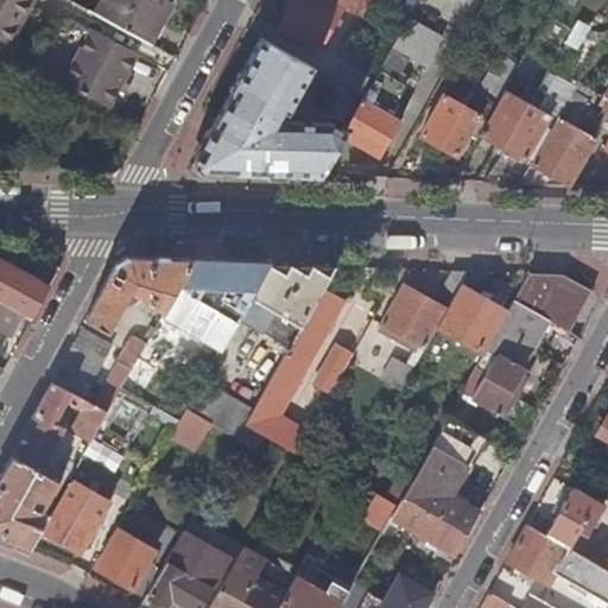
[(0,0),(0,38),(5,42),(20,14),(25,17),(32,0),(0,0)]
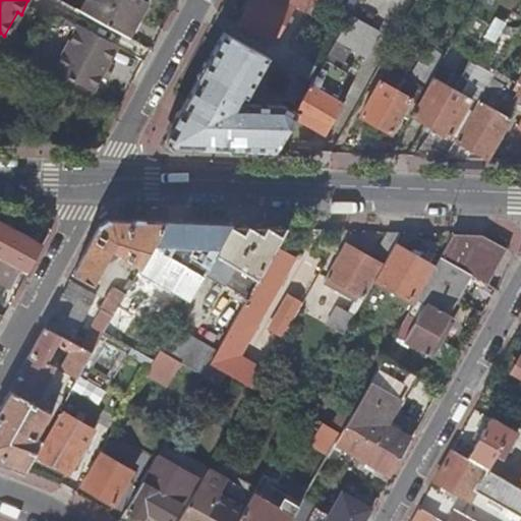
[(88,0),(81,11),(128,37),(147,3),(140,0),(88,0)]
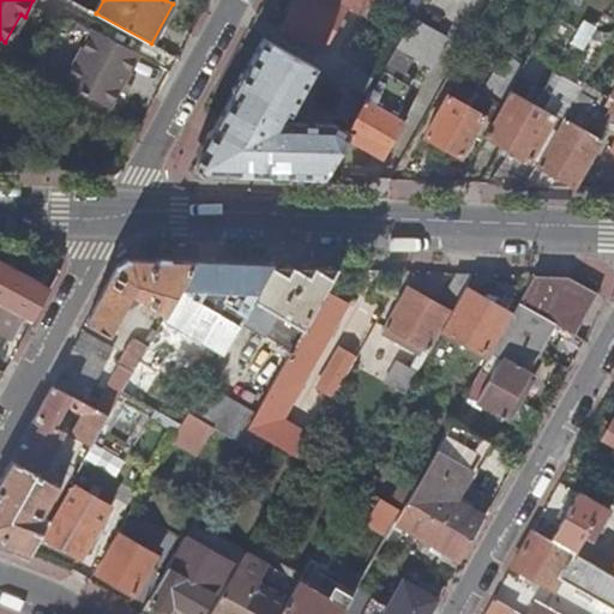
[(332,0),(298,0),(281,31),(320,53),(344,6),(332,0)]
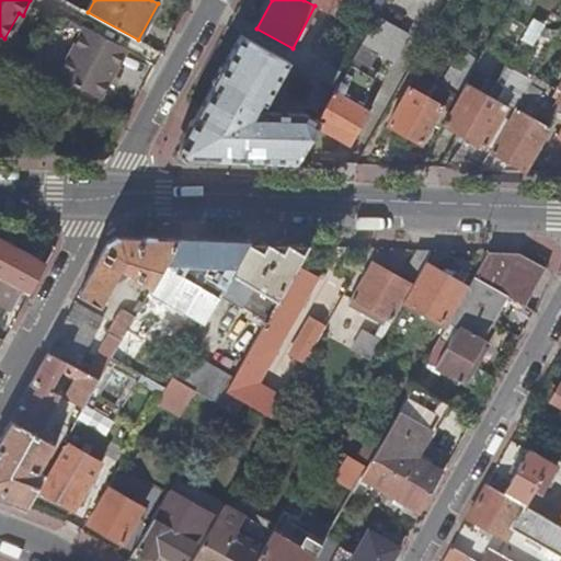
[(304,0),(315,6),(329,14),(336,0),(304,0)]
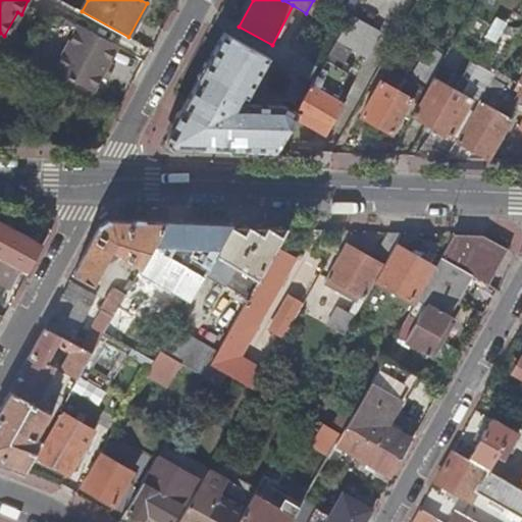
[(358,0),(347,0),(331,28),(341,33),(349,16),(358,0)]
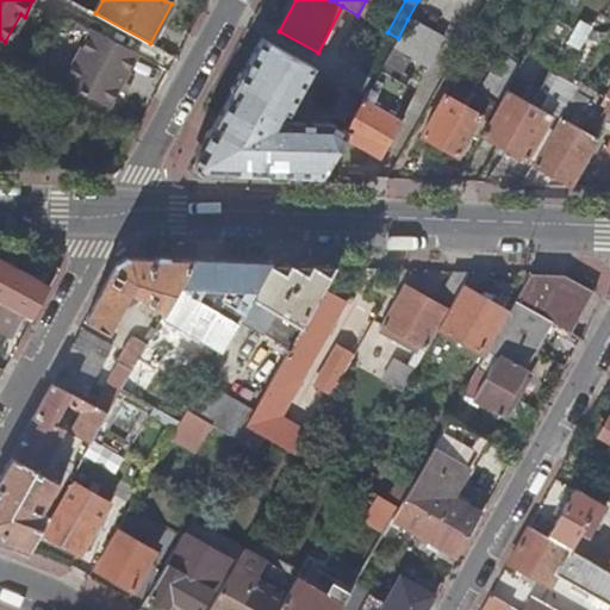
[(520,185),(578,82),(609,25),(609,0),(590,0),(555,62),(537,94),(528,88),(521,99),(504,89),(500,98),(479,135),(524,160),(522,165),(502,154),(484,184),(520,185)]
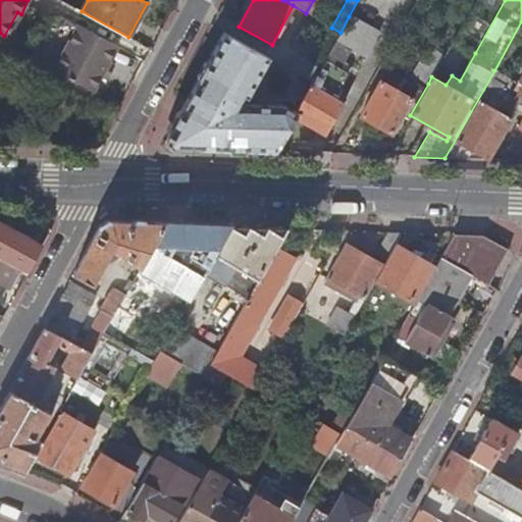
[(505,0),(475,0),(453,40),(475,53),(505,0)]
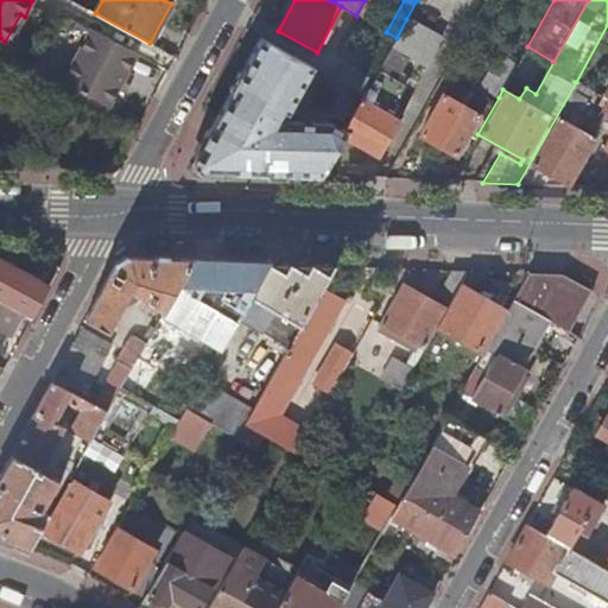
[(441,39),(406,19),(397,38),(393,44),(371,81),(363,95),(362,96),(342,131),(340,135),(379,158),(401,115),(390,109),(393,105),(401,88),(398,83),(410,56),(413,65),(423,71),(441,39)]
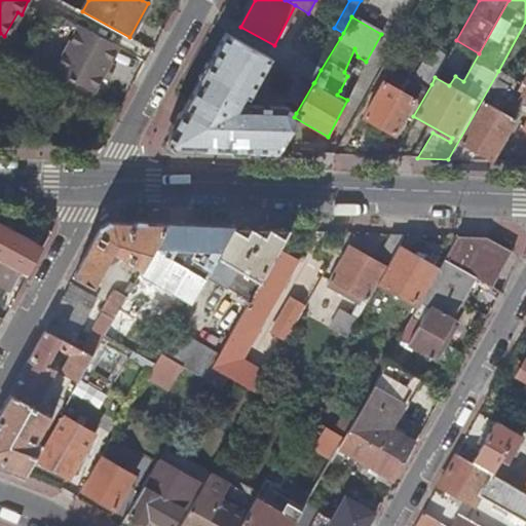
[(78,26),(53,71),(92,91),(117,46),(78,26)]
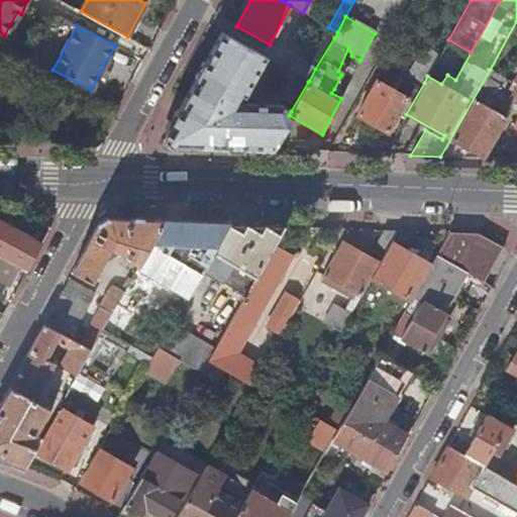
[(220,33),(181,105),(162,140),(165,145),(269,149),(289,115),(291,111),(280,105),(244,103),(240,101),(230,106),(228,103),(235,98),(238,93),(243,97),(265,58),(220,33)]
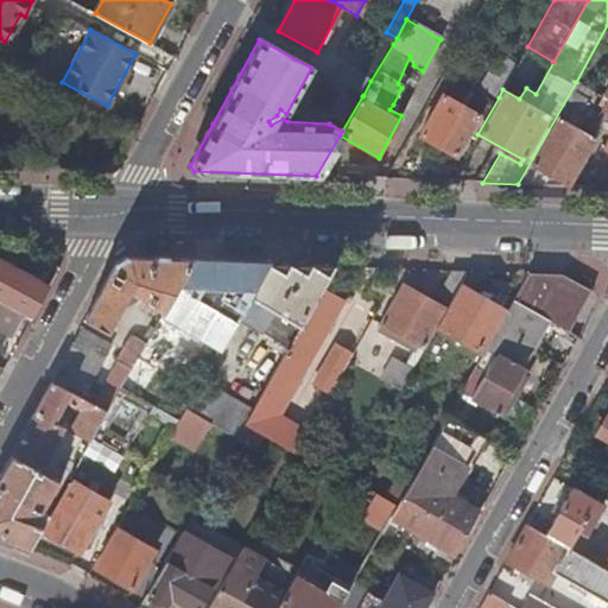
[(461,46),(448,68),(456,71),(458,67),(464,70),(473,54),(461,46)]
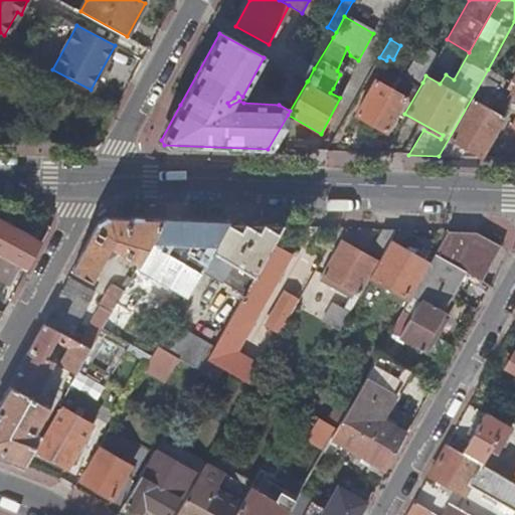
[(292,56),(285,69),(307,81),(308,80),(314,68),(292,56)]
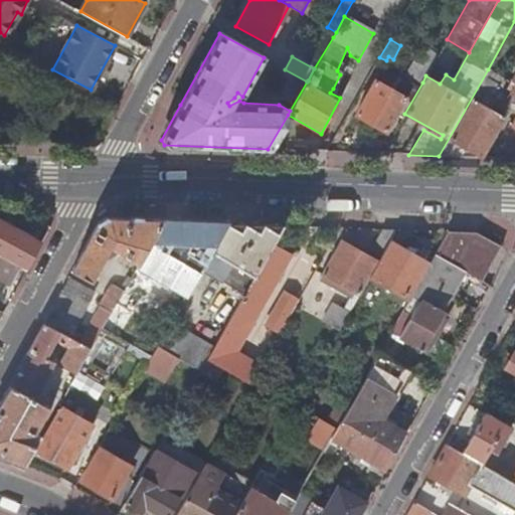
[(415,79),(422,82),(425,75),(434,63),(422,57),(414,71),(418,74),(415,79)]
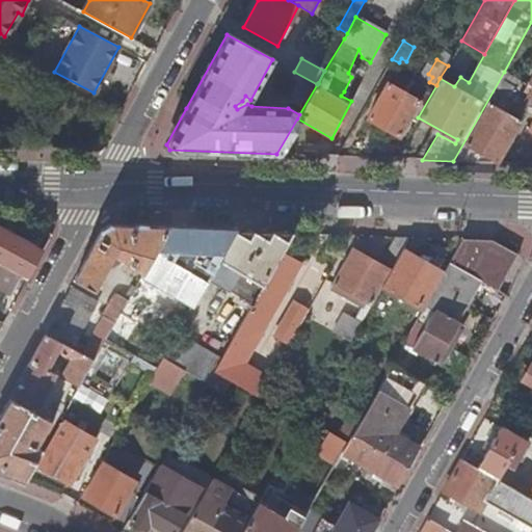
[(453,161),(497,162),(520,122),(505,113),(514,96),(510,92),(512,89),(516,91),(522,82),(504,72),(453,161)]
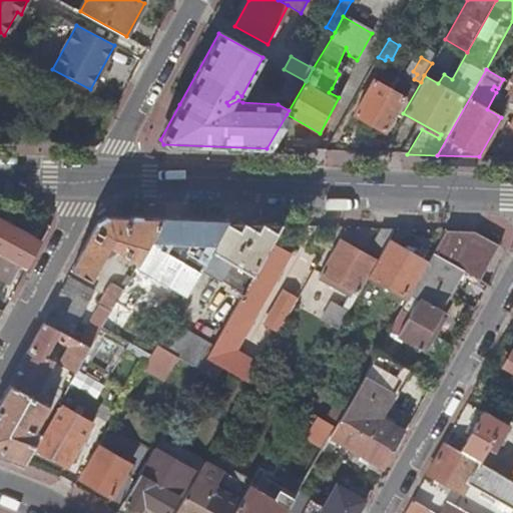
[(353,114),(368,123),(389,88),(374,79),(353,114)]
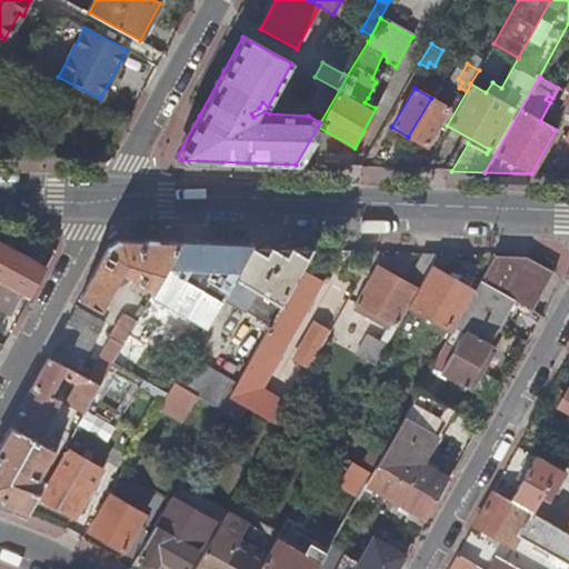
[(559,111),(568,117),(568,92),(565,90),(560,97),(566,100),(559,111)]
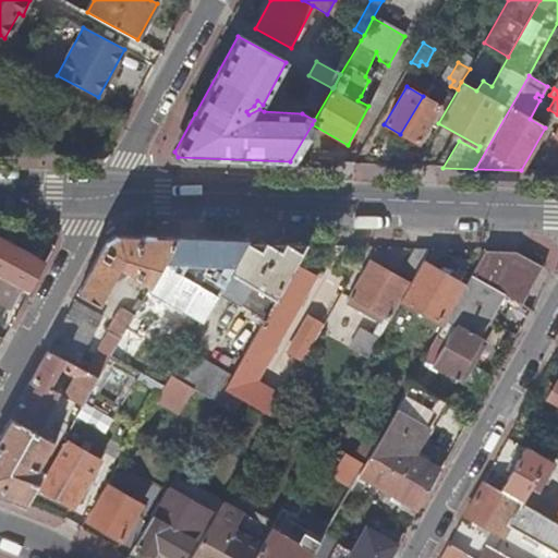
[(372,101),(361,96),(358,100),(368,106),(372,101)]
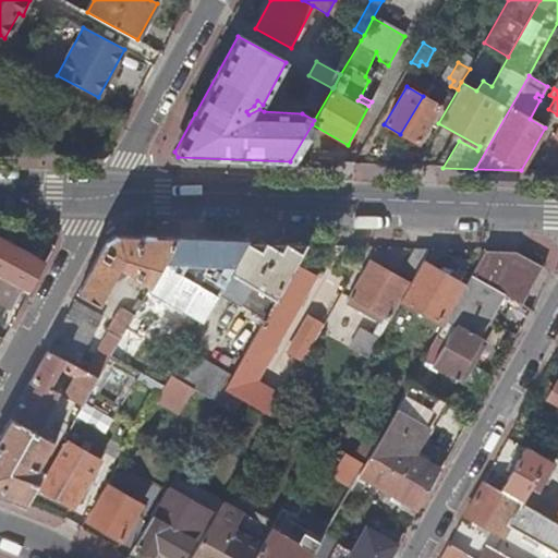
[(423,96),(400,134),(417,144),(439,106),(423,96)]
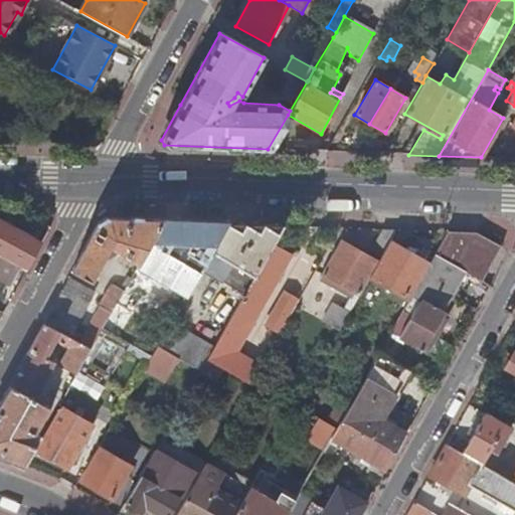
[(96,226),(72,270),(93,282),(105,258),(115,250),(120,253),(117,259),(125,264),(128,259),(139,265),(147,249),(164,220),(110,217),(96,226)]
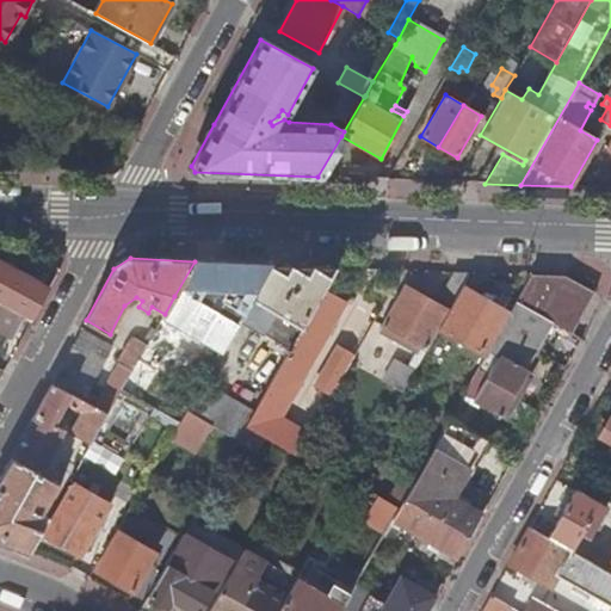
[(0,261),(0,303),(18,314),(23,316),(28,319),(35,306),(37,307),(48,288),(0,261)]
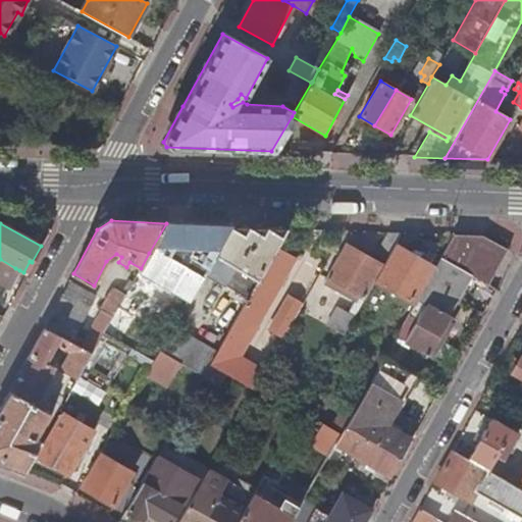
[(229,225),(166,223),(149,253),(168,263),(193,277),(184,294),(189,297),(203,272),(229,225)]
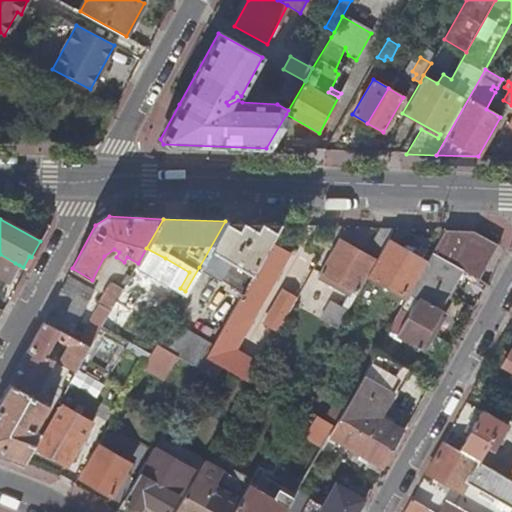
[(281,223),(225,221),(199,267),(227,283),(224,288),(239,297),(271,242),(281,223)]
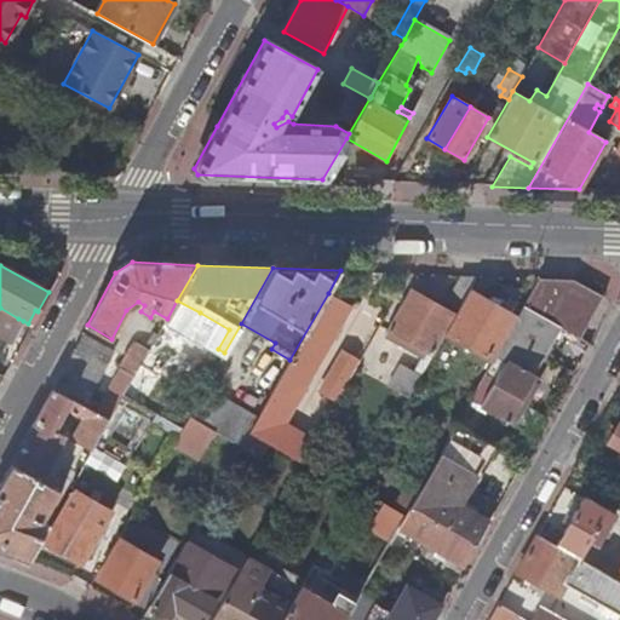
[(476,276),(459,275),(445,300),(459,308),(469,290),(476,276)]
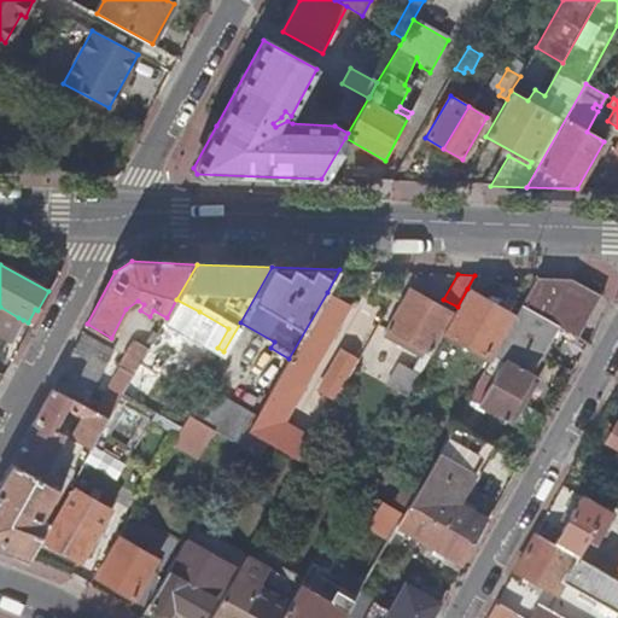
[(570,279),(536,278),(520,304),(558,326),(577,337),(599,295),(570,279)]
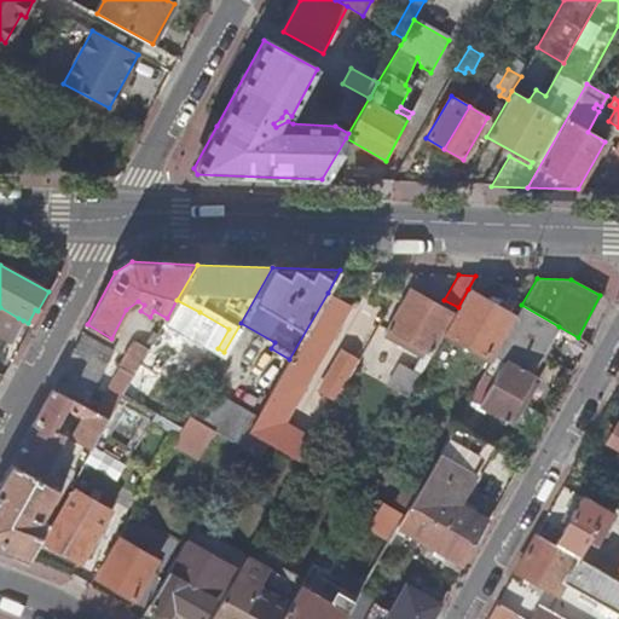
[(444,331),(453,314),(409,289),(386,329),(398,335),(406,340),(431,354),(444,331)]
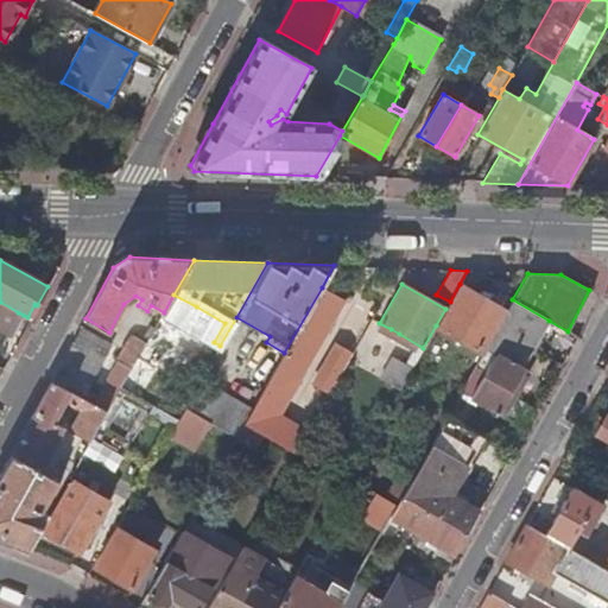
[(460,284),(450,302),(445,309),(436,325),(482,353),(506,310),(460,284)]
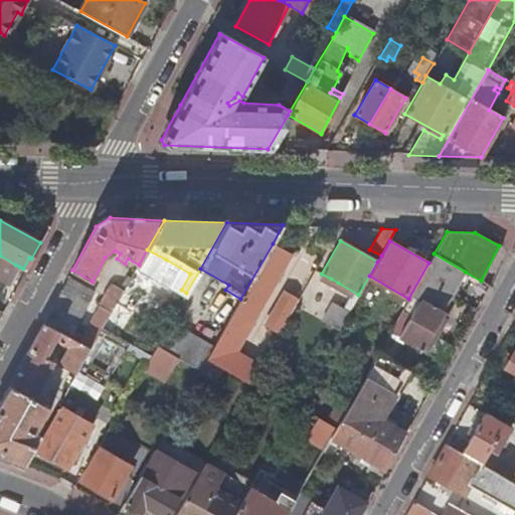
[(273,243),(240,299),(213,348),(206,360),(221,368),(249,384),(260,367),(235,353),(229,355),(227,351),(237,348),(282,268),(286,270),(289,265),(285,263),(290,253),(273,243)]
